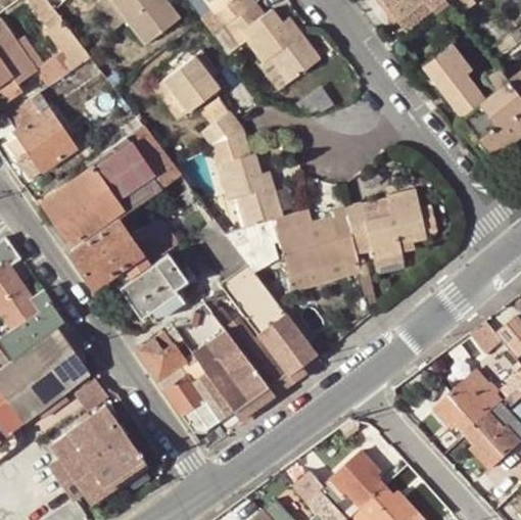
[(27,0),(42,21),(56,11),(47,0),(27,0)]
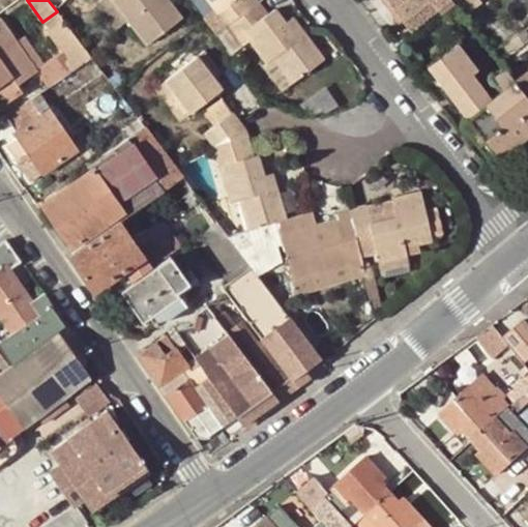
[(169,0),(114,0),(150,48),(185,20),(169,0)]
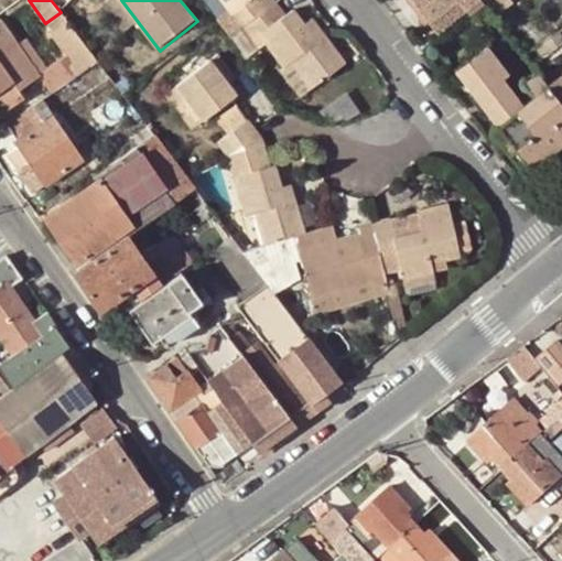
[(235,27),(241,35),(247,30),(278,6),(273,0),(225,0),(241,21),(235,27)]
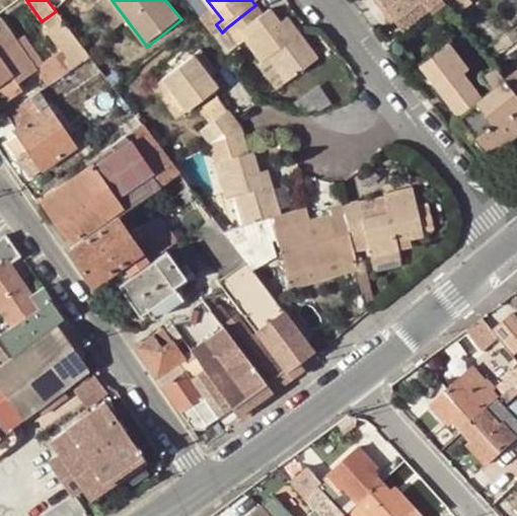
[(375,0),(397,29),(435,0),(375,0)]
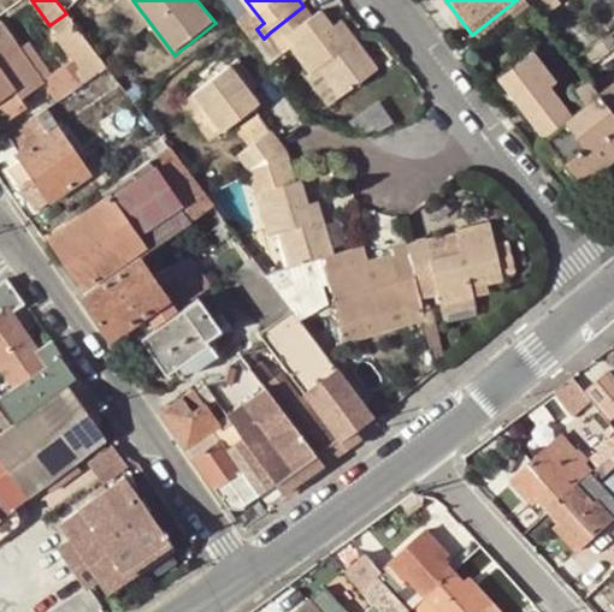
[(525,0),(517,0),(472,35),(477,42),(529,4),(525,0)]
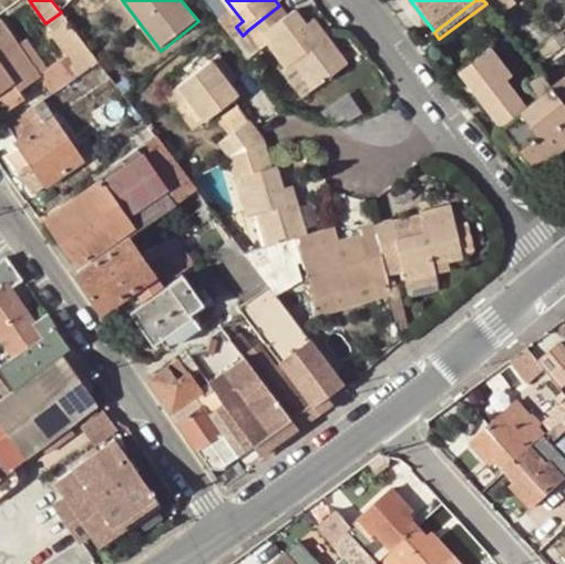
[(483,0),(486,3),(495,16),(514,0),(483,0)]
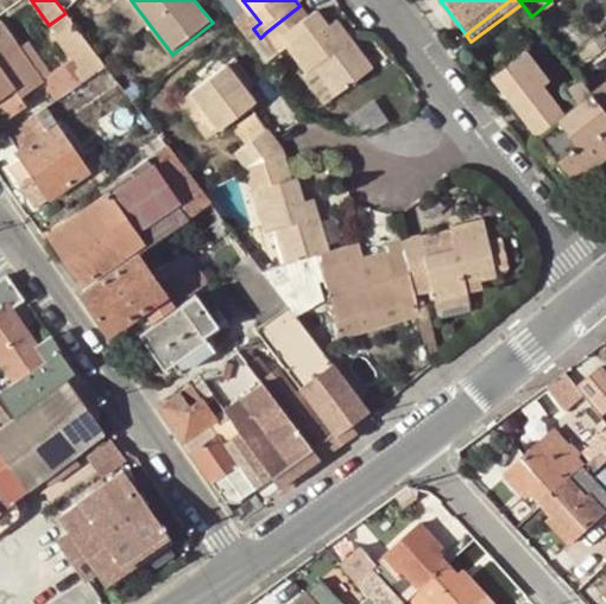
[(311,20),(300,6),(266,32),(278,46),(286,40),(311,75),(320,69),(342,97),(377,71),(353,40),(346,46),(333,29),(321,13),(311,20)]
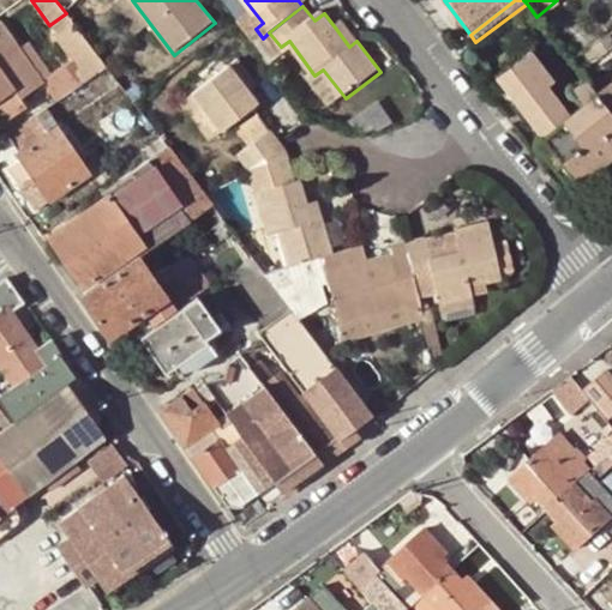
[(69,18),(66,16),(66,13),(49,25),(47,28),(63,48),(81,34),(69,18)]
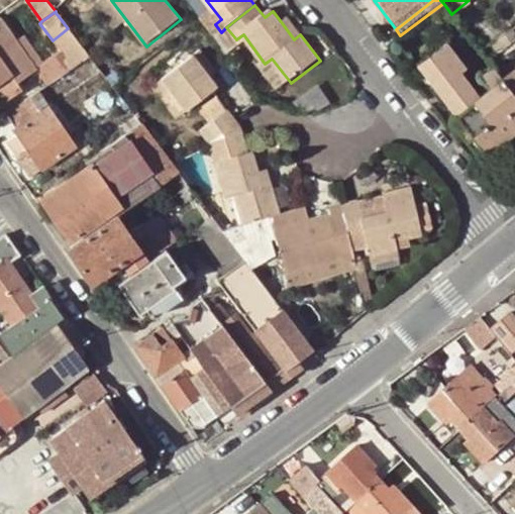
[(294,39),(300,34),(289,20),(283,24),(294,39)]
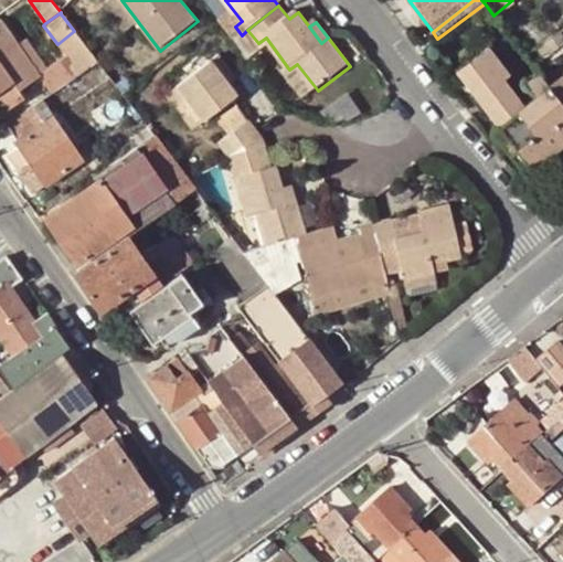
[(44,86),(0,23),(0,109),(3,114),(44,86)]
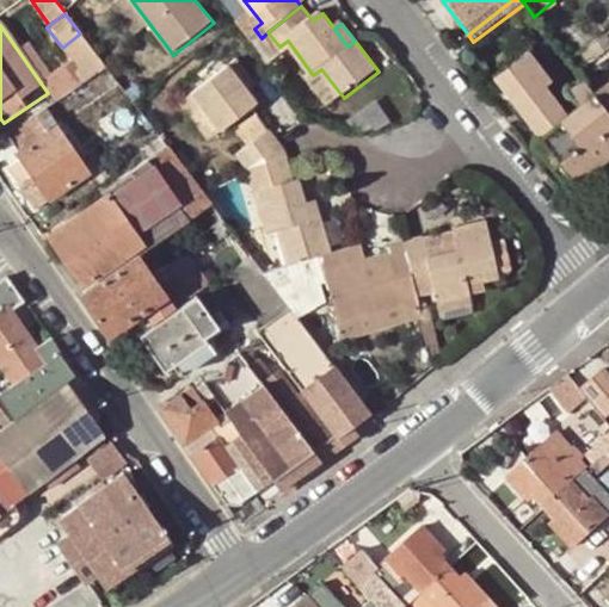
[(97,55),(80,33),(62,48),(57,53),(73,73),(97,55)]
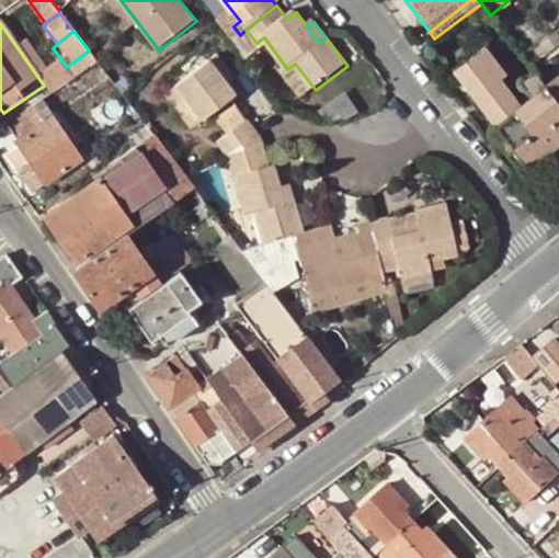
[(547,152),(558,144),(558,105),(545,88),(534,73),(518,84),(528,100),(513,111),(492,83),(503,75),(482,46),(451,70),(525,169),(547,152)]
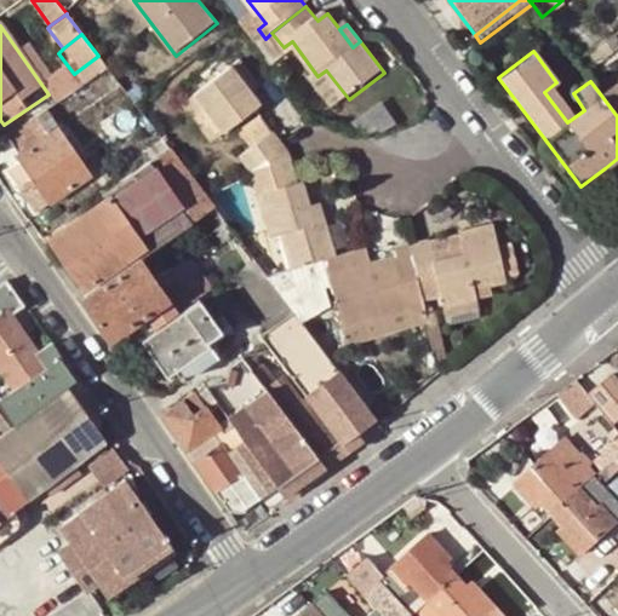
[(92,80),(98,75),(99,74),(108,69),(107,68),(98,56),(74,74),(84,85),(92,80)]
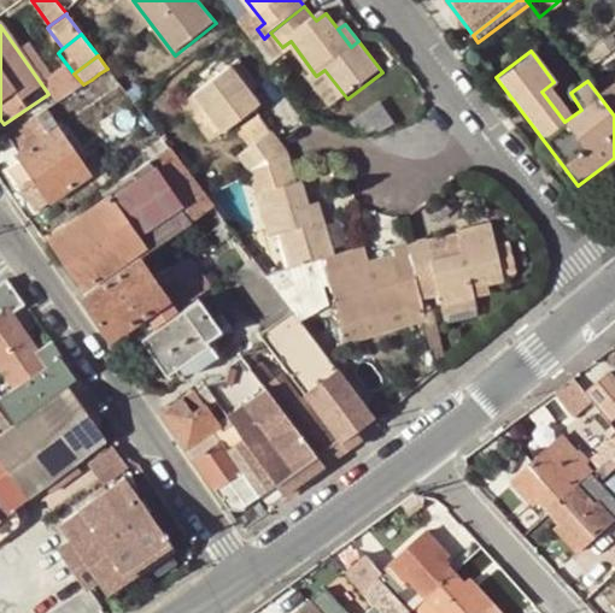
[(241,62),(197,98),(224,134),(262,104),(251,89),(259,84),(241,62)]
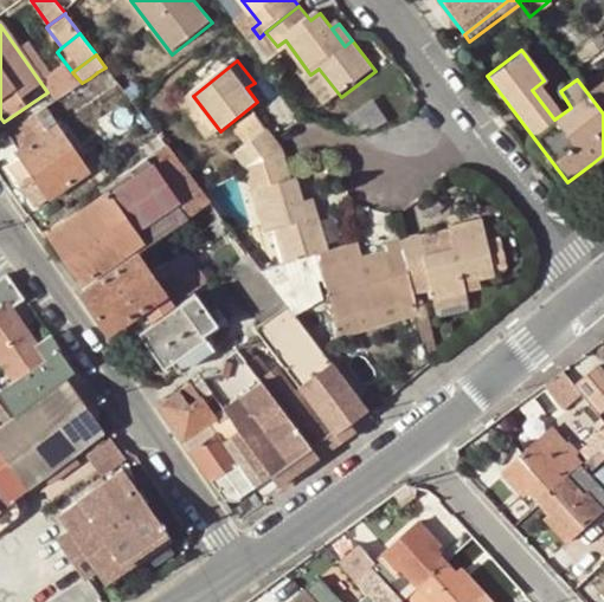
[(110,88),(117,83),(105,68),(97,72),(110,88)]
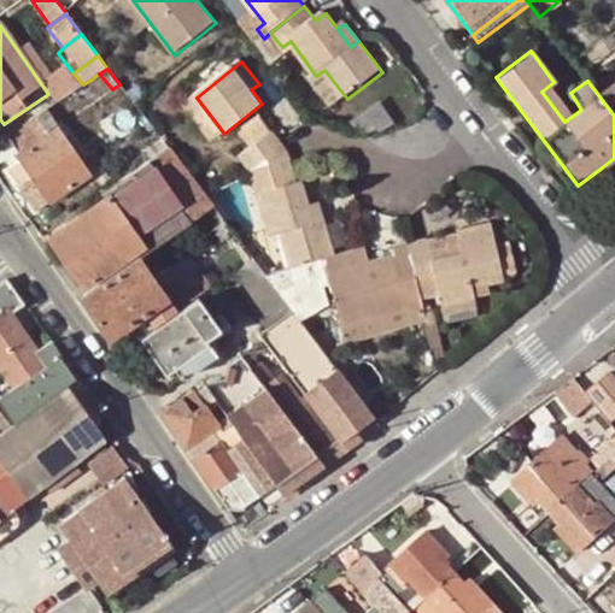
[(83,84),(81,87),(95,105),(110,93),(98,75),(92,80),(83,84)]
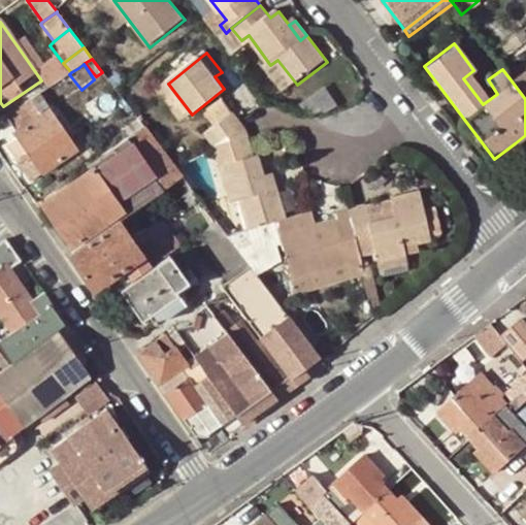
[(109,96),(117,90),(110,83),(102,72),(96,76),(98,79),(109,96)]
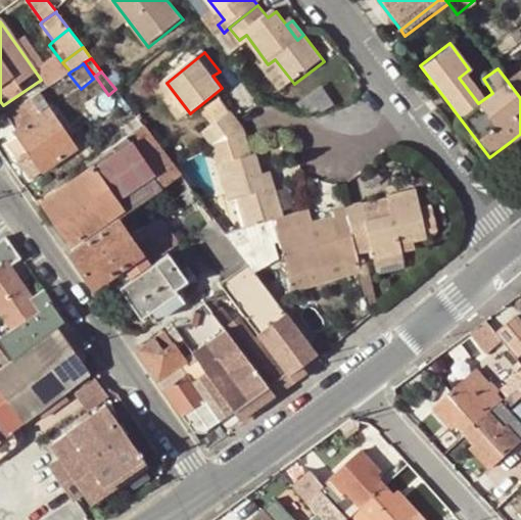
[(520,72),(508,82),(520,98),(520,72)]
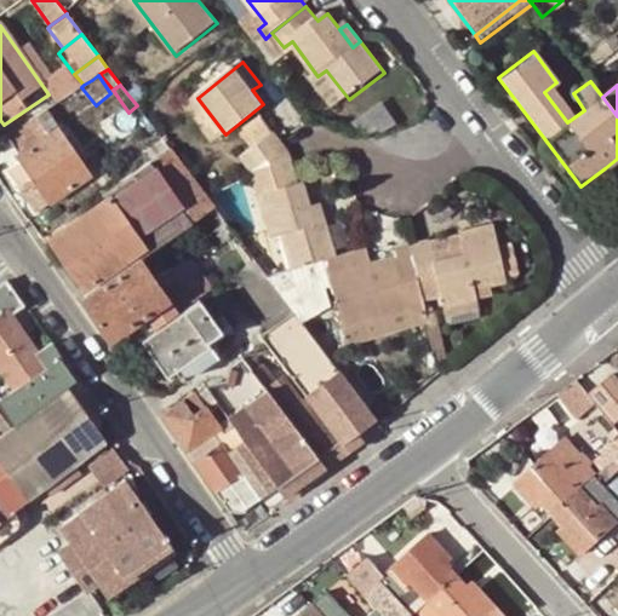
[(137,107),(149,98),(142,88),(130,97),(137,105),(137,107)]
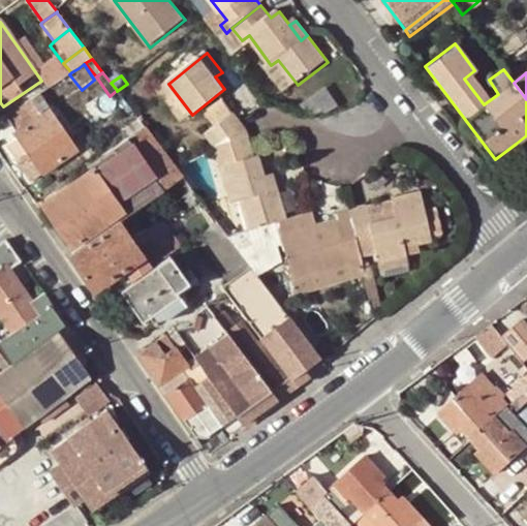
[(192,115),(168,84),(159,91),(183,122),(192,115)]
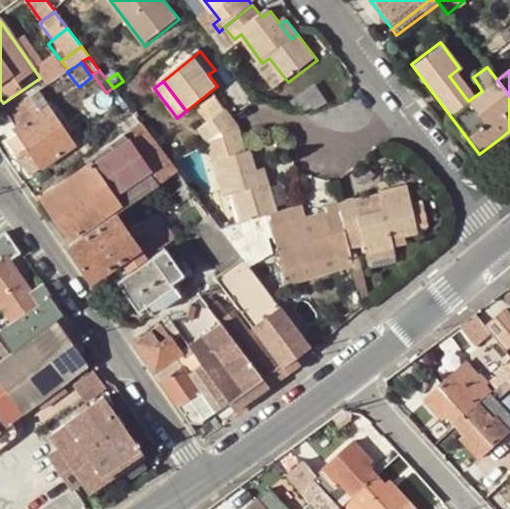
[(30,97),(6,114),(16,129),(50,107),(39,91),(30,97)]
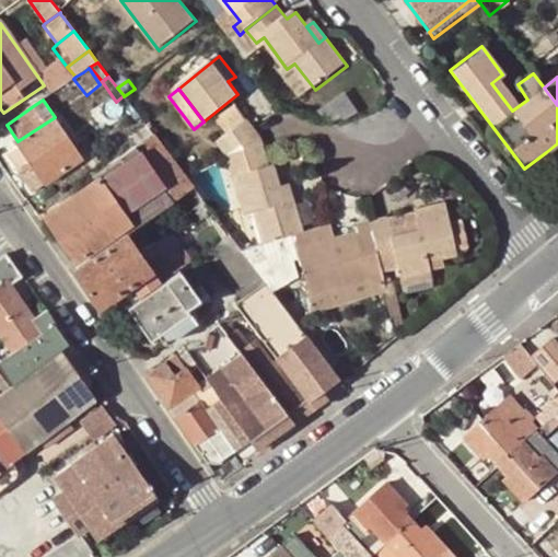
[(55,117),(18,141),(18,142),(21,148),(45,183),(55,177),(83,159),(55,117)]
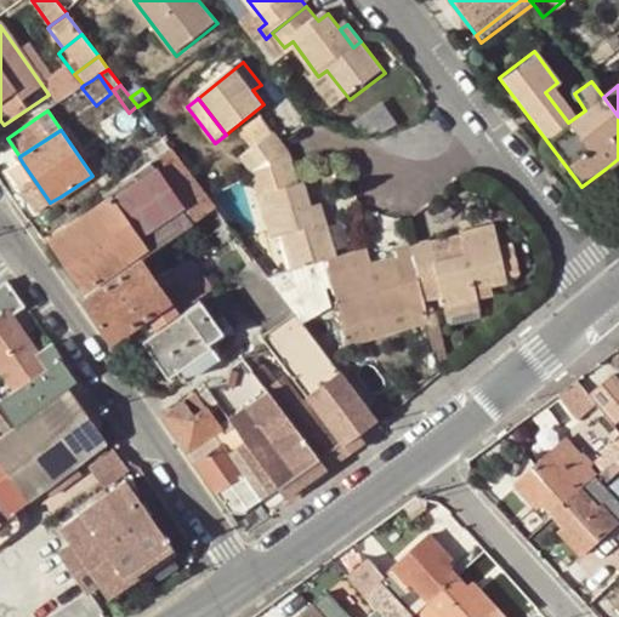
[(242,158),(250,169),(290,147),(278,131),(242,158)]
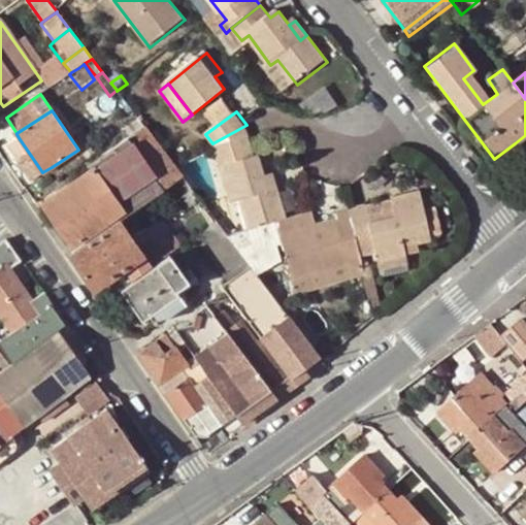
[(132,137),(145,127),(139,119),(126,127),(132,137)]
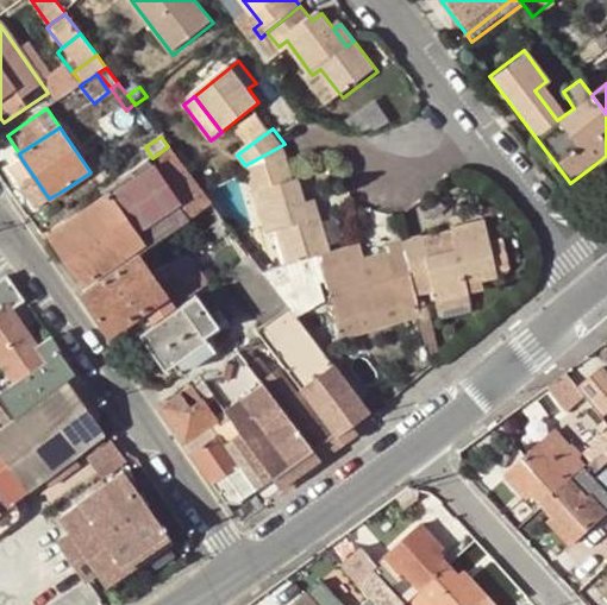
[(283,260),(314,250),(325,245),(330,244),(321,220),(312,222),(306,205),(287,147),(285,144),(245,165),(246,168),(267,238),(275,235),(283,260)]
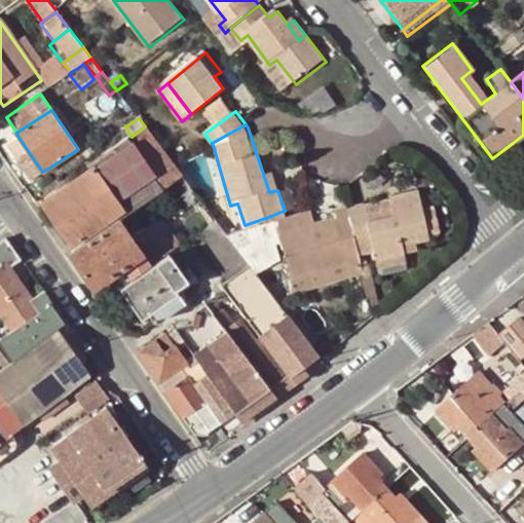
[(183,178),(173,164),(161,148),(145,126),(132,137),(88,166),(91,171),(94,169),(123,211),(72,246),(75,251),(118,221),(119,222),(175,183),(183,178)]
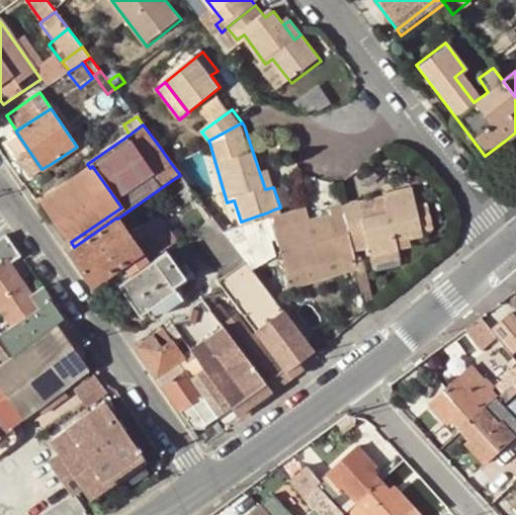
[(29,177),(41,169),(19,137),(7,144),(29,177)]
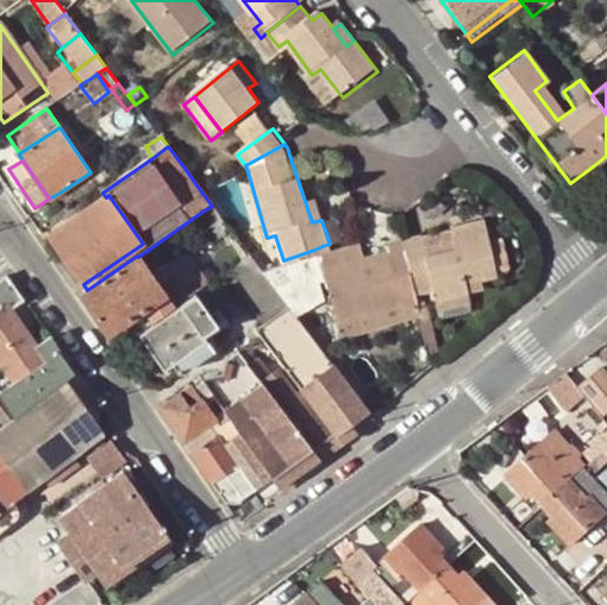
[(594,165),(570,183),(579,193),(601,175),(594,165)]
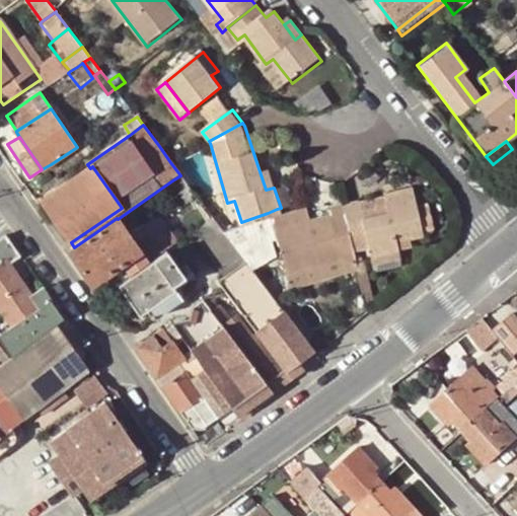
[(43,202),(71,242),(122,208),(92,166),(90,168),(43,202)]
